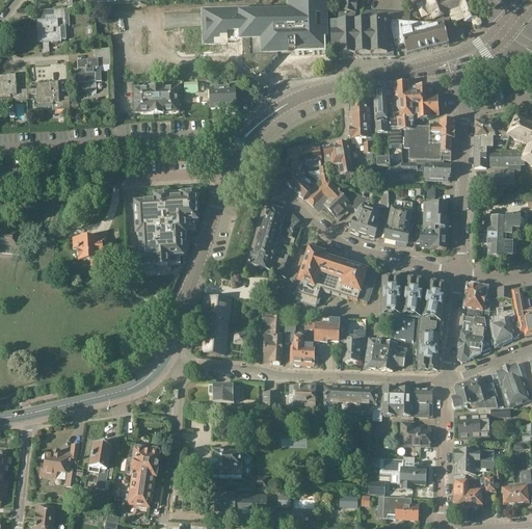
[(289,0),(290,7),(205,10),(206,42),(243,40),(244,62),(259,76),(278,54),(278,48),(289,48),(289,50),(297,49),(297,47),(310,47),(310,51),(313,51),(313,52),(326,52),(324,0),(289,0)]
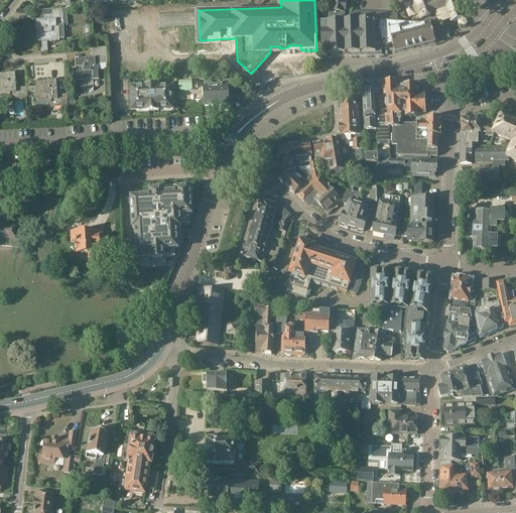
[(328,0),(327,9),(325,20),(344,19),(345,11),(346,0),(328,0)]
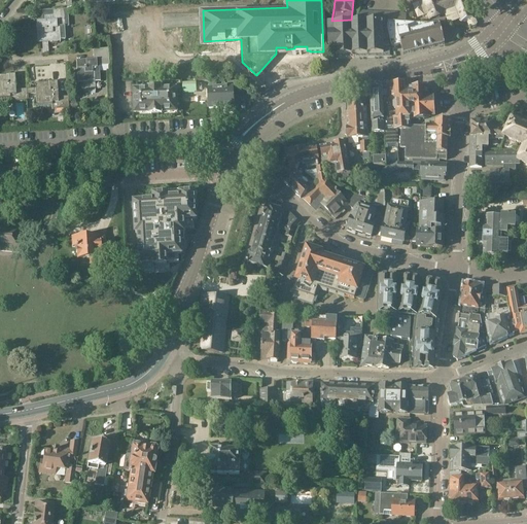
[(420,0),(423,10),(426,9),(430,18),(445,12),(443,8),(456,3),(462,19),(472,14),(466,0),(420,0)]
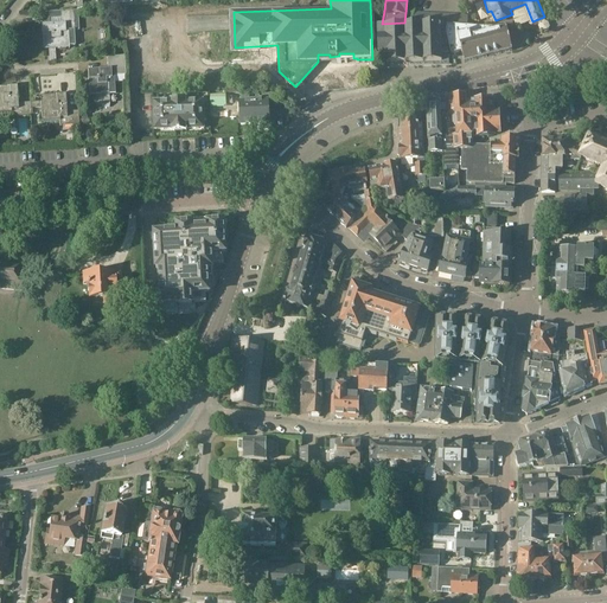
[(49,47),(49,58),(55,58),(55,46),(69,46),(68,29),(74,27),(72,8),(58,10),(58,21),(40,23),(43,47),(49,47)]
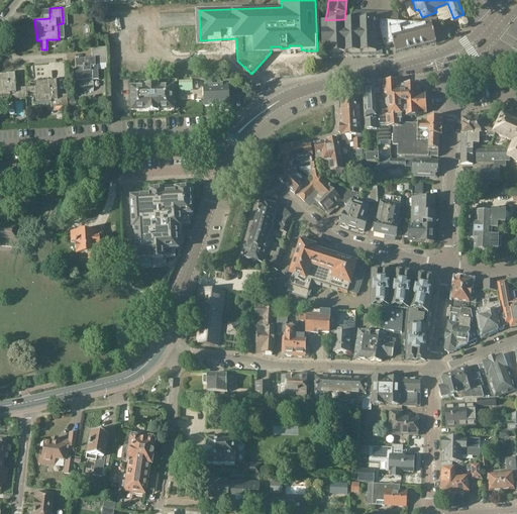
[(376,18),(344,19),(325,20),(321,20),(322,45),(328,45),(329,52),(377,50),(377,43),(383,42),(380,27),(381,19),(376,18)]
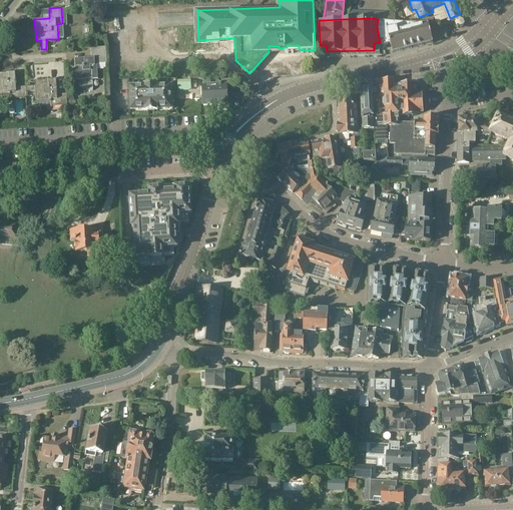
[(378,19),(377,27),(381,43),(390,41),(393,50),(433,40),(428,21),(419,20),(396,20),(378,19)]
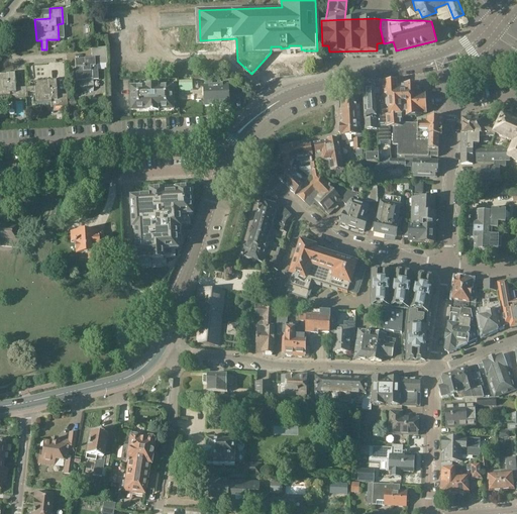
[(81,88),(86,88),(86,78),(97,77),(97,63),(106,62),(105,45),(91,46),(91,57),(75,58),(76,79),(81,78),(81,88)]
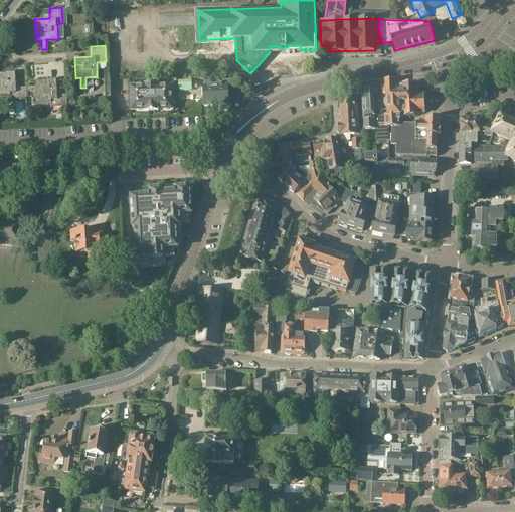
[(26,97),(25,90),(25,84),(14,84),(13,70),(0,70),(0,94),(9,94),(9,98),(26,97)]
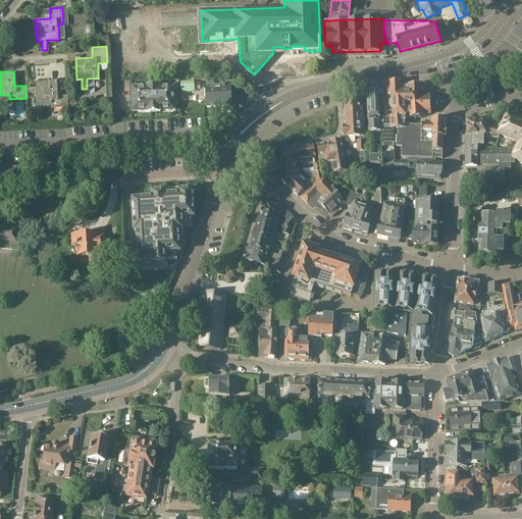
[(35,85),(25,86),(25,91),(35,90),(36,103),(51,102),(51,106),(67,104),(66,93),(56,94),(55,79),(34,80),(35,85)]
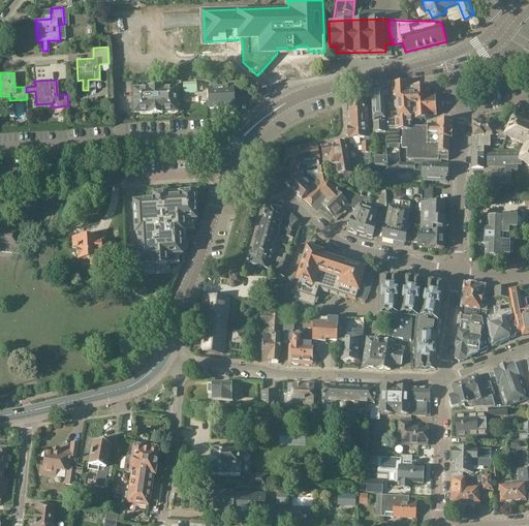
[(160,84),(160,82),(150,82),(150,84),(149,84),(149,86),(133,86),(133,111),(149,111),(149,112),(162,112),(162,111),(178,110),(177,85),(162,86),(162,84),(160,84)]
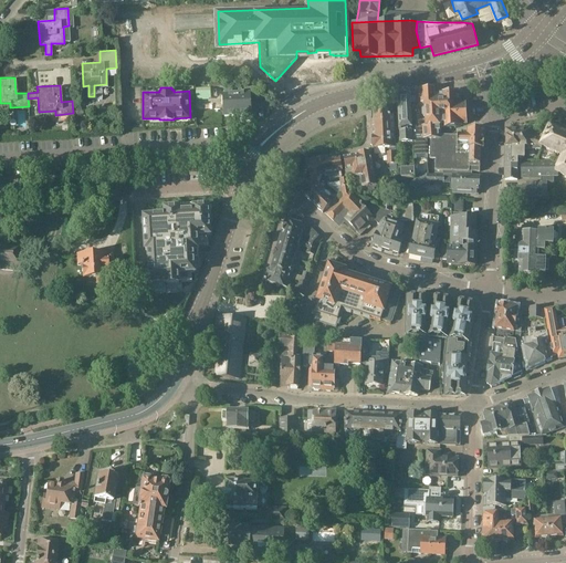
[(437,92),(438,90),(433,91),(432,87),(411,90),(411,95),(413,141),(415,159),(427,159),(421,136),(439,134),(437,92)]
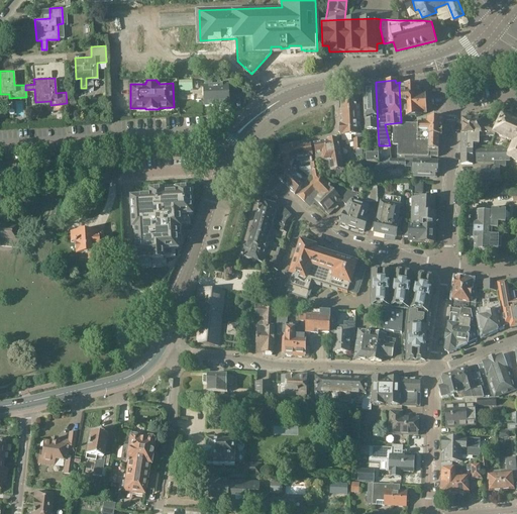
[(409,82),(400,82),(402,115),(421,113),(421,112),(426,111),(425,93),(420,93),(419,86),(416,83),(409,84),(409,82)]
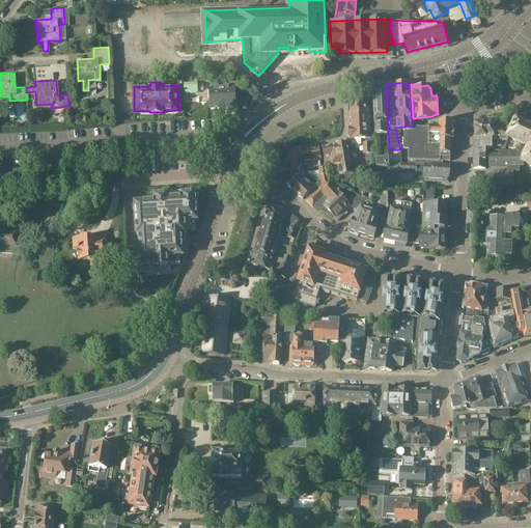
[(228,106),(228,111),(235,110),(234,85),(210,86),(211,107),(228,106)]
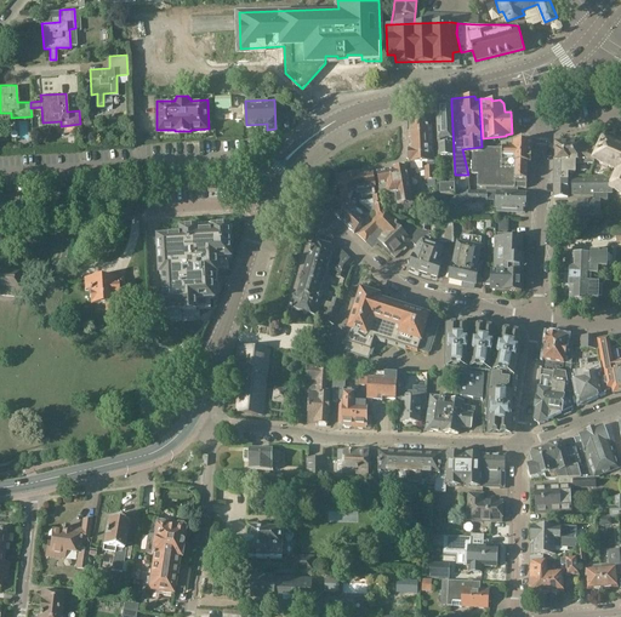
[(454,154),(451,104),(437,106),(439,154),(454,154)]
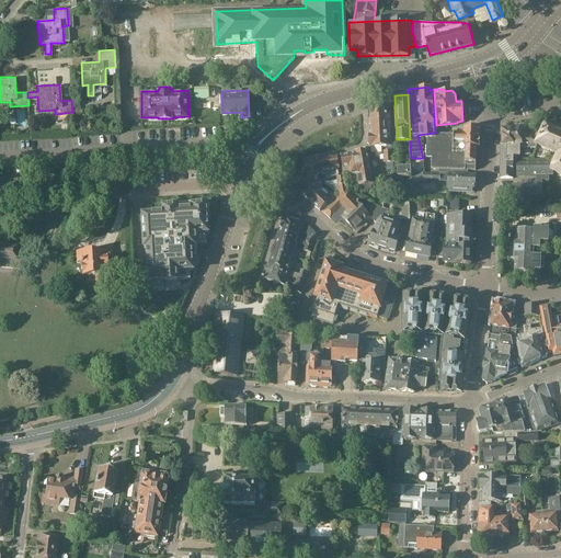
[(378,105),(378,117),(380,145),(386,145),(386,149),(384,149),(384,156),(384,160),(393,160),(392,148),(391,145),(389,113),(386,113),(385,105),(378,105)]
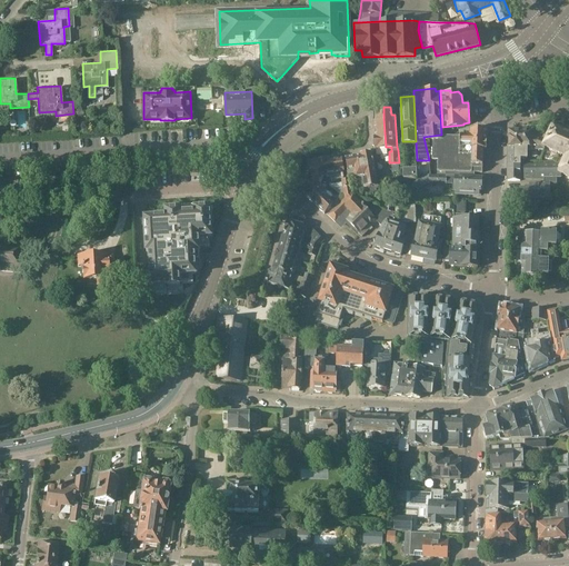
[(372,144),(373,145),(373,148),(386,147),(383,119),(373,120),(375,135),(373,135),(373,136),(372,141),(372,144)]
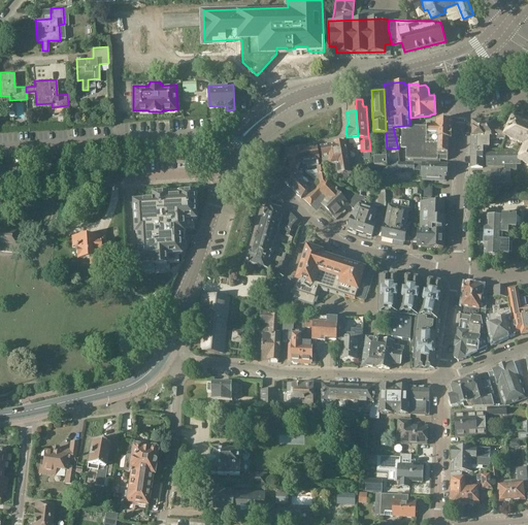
[(513,117),(504,133),(506,134),(525,142),(525,143),(521,153),(521,158),(521,164),(527,167),(527,118),(517,112),(514,118),(513,117)]
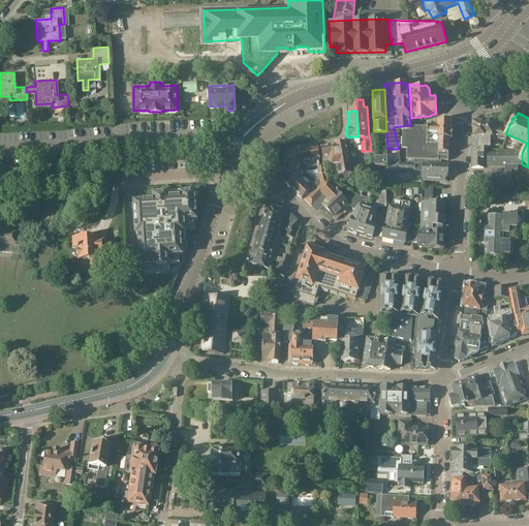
[(414,157),(414,161),(441,162),(441,158),(447,158),(448,137),(452,137),(453,129),(452,129),(453,119),(436,118),(436,122),(433,122),(433,124),(427,124),(427,125),(411,124),(411,127),(411,128),(403,128),(401,146),(407,146),(406,157),(414,157)]
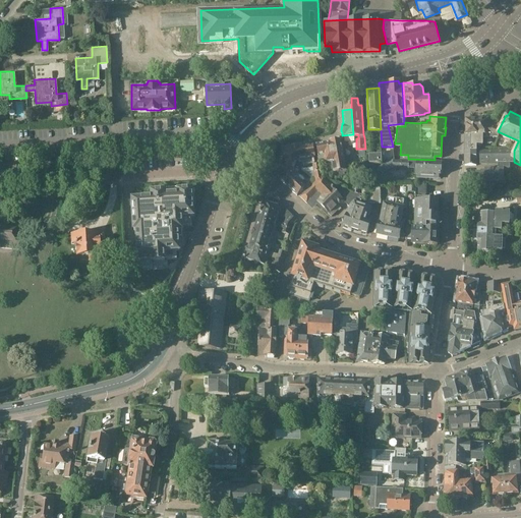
[(476,163),(476,144),(482,144),(482,135),(498,135),(499,133),(497,132),(500,126),(493,123),(487,123),(486,118),(466,117),(466,138),(465,138),(465,163),(476,163)]
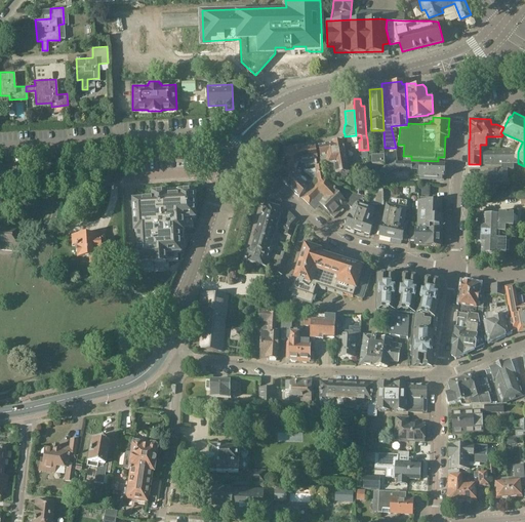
[(320,144),(318,144),(321,160),(327,159),(327,163),(328,174),(337,172),(338,179),(347,177),(346,171),(349,170),(344,138),(331,141),(331,142),(327,142),(325,141),(322,142),(320,144)]
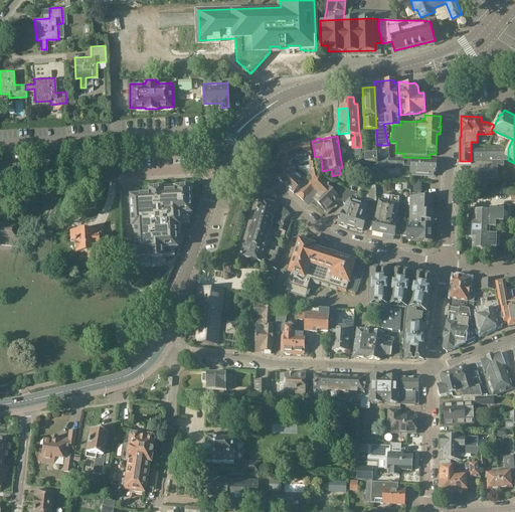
[(297,143),(284,145),(295,156),(297,156),(297,158),(299,158),(300,161),(312,159),(311,153),(309,142),(307,142),(304,141),(302,143),(297,144),(297,143)]
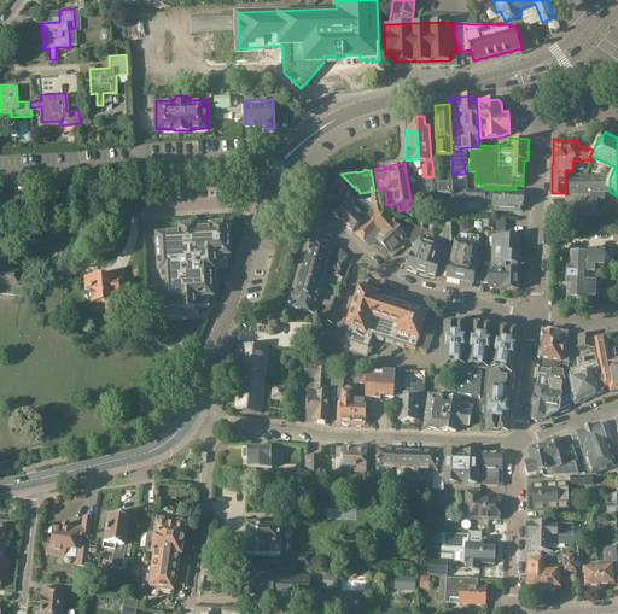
[(351,191),(354,187),(340,174),(330,208),(342,218),(347,222),(348,224),(350,226),(353,228),(362,220),(349,205),(348,200),(351,191)]
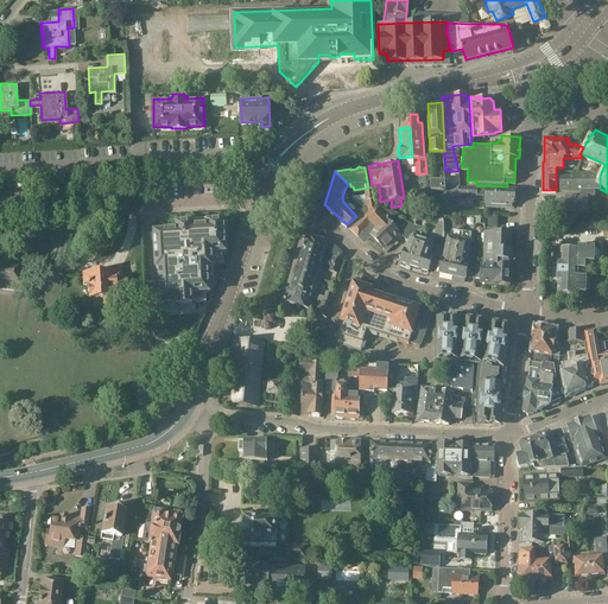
[(561,189),(582,188),(595,188),(600,188),(600,183),(599,176),(594,173),(574,175),(574,173),(561,173),(561,189)]
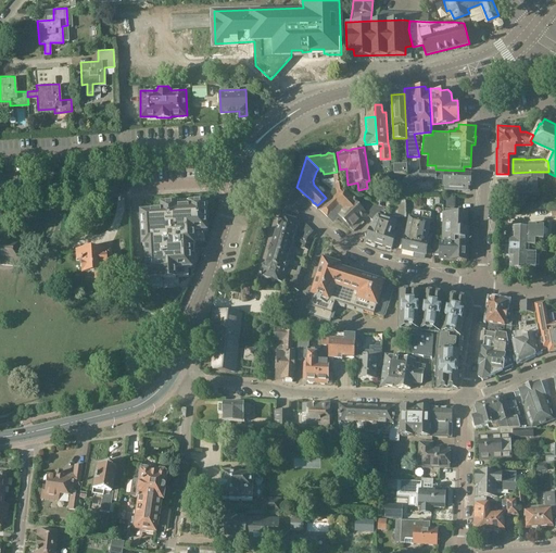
[(406,163),(394,163),(394,172),(407,172),(406,163)]
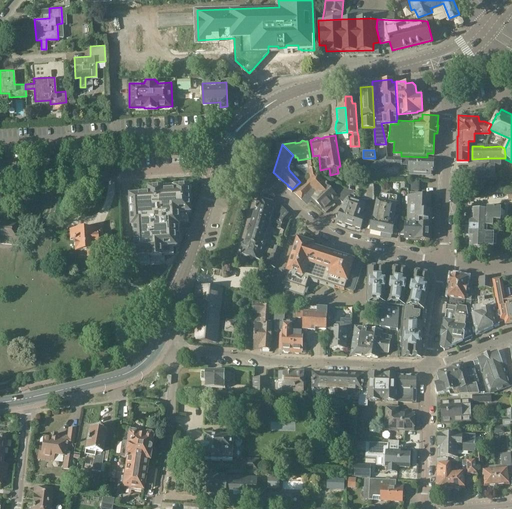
[(364,169),(376,169),(377,169),(384,163),(409,164),(409,171),(410,171),(410,172),(433,174),(434,158),(427,158),(427,157),(401,156),(381,155),(372,163),(372,162),(364,168),(364,169)]
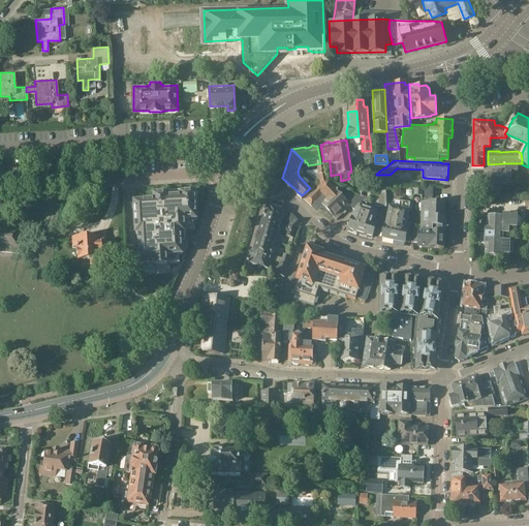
[(494,182),(510,182),(510,173),(518,172),(518,163),(506,163),(506,169),(493,169),(494,172),(484,172),(484,186),(494,186),(494,182)]
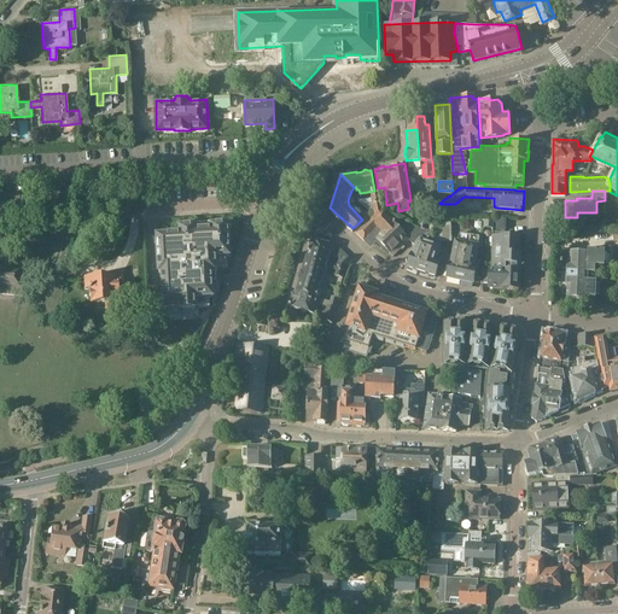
[(374,214),(356,231),(363,239),(366,237),(371,243),(377,237),(392,253),(408,238),(414,243),(420,238),(426,228),(418,226),(409,221),(401,229),(395,222),(400,217),(398,216),(386,215),(382,210),(379,193),(372,194),(372,196),(374,209),(374,214)]
